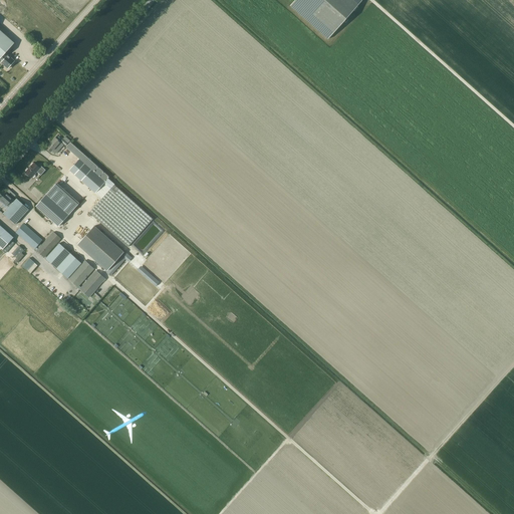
[(294,0),(290,6),(328,39),(362,0),(294,0)]
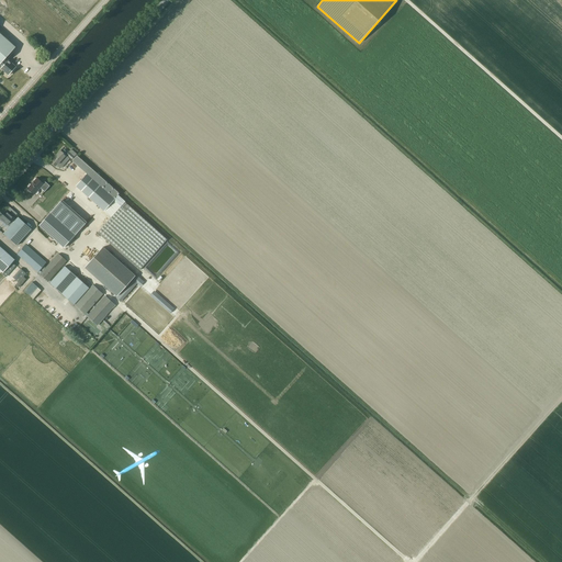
[(0,66),(1,68),(1,69),(9,76),(17,67),(9,60),(9,59),(6,58),(15,47),(0,33),(0,66)]
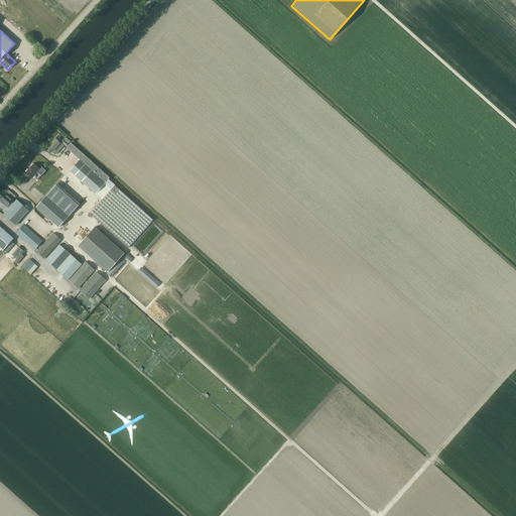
[(48,147),(47,149),(50,152),(52,150),(55,153),(65,144),(66,146),(71,141),(66,137),(60,143),(55,138),(48,146),(48,147)]
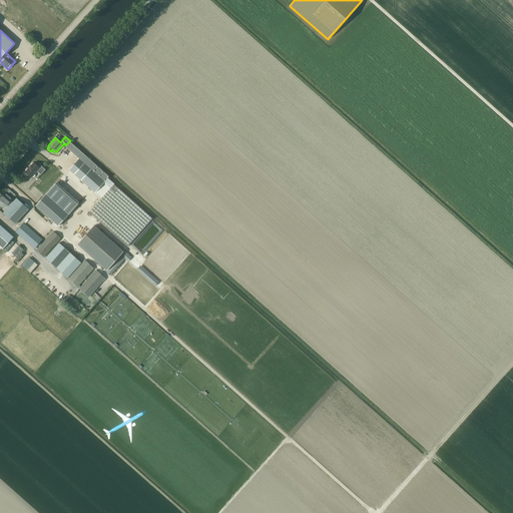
[(109,176),(72,143),(70,142),(66,146),(79,159),(69,170),(95,192),(108,178),(109,176)]
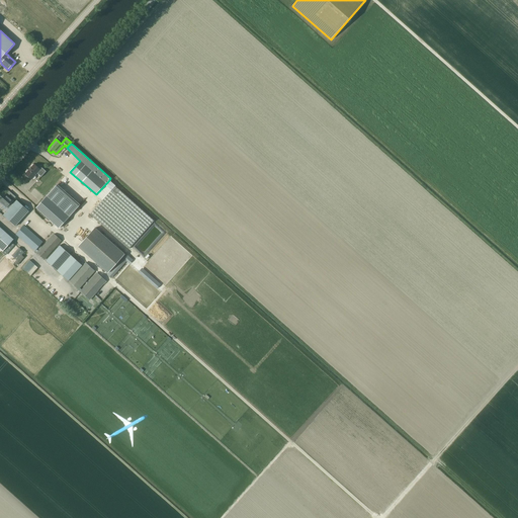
[(34,164),(25,173),(31,179),(37,173),(41,176),(46,171),(41,167),(39,169),(34,164)]
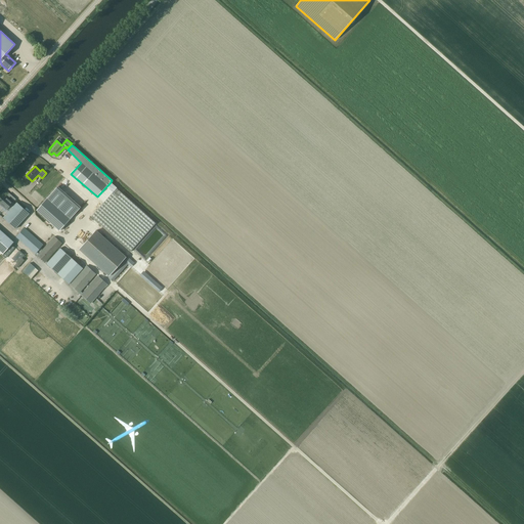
[(156,223),(117,188),(117,187),(111,182),(97,197),(103,203),(91,217),(130,252),(156,223)]
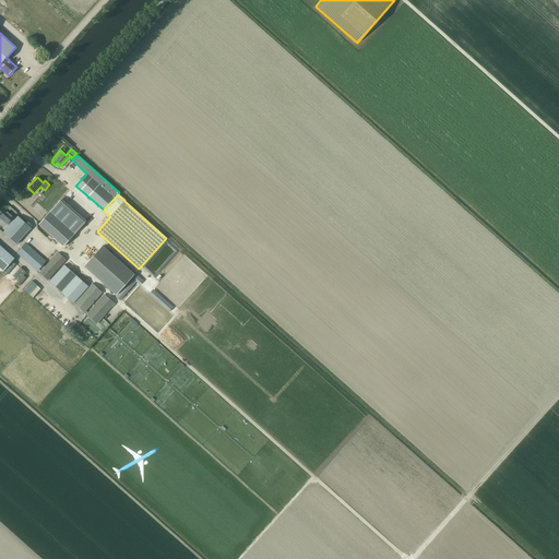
[(7,210),(0,216),(0,217),(10,226),(9,226),(6,229),(3,233),(8,236),(16,245),(22,238),(32,228),(19,216),(16,218),(7,210)]
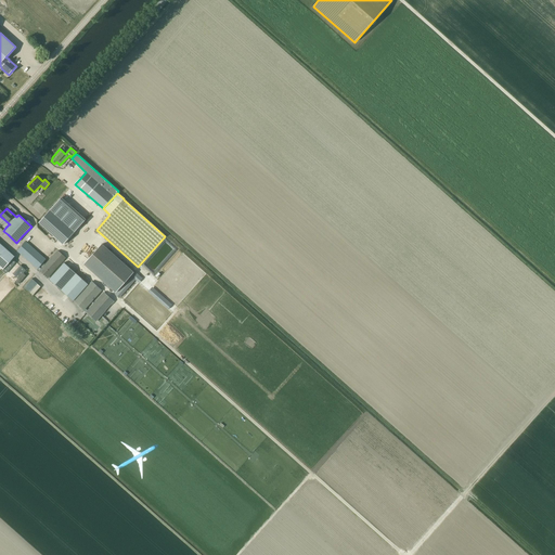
[(74,232),(50,210),(39,222),(63,244),(74,232)]
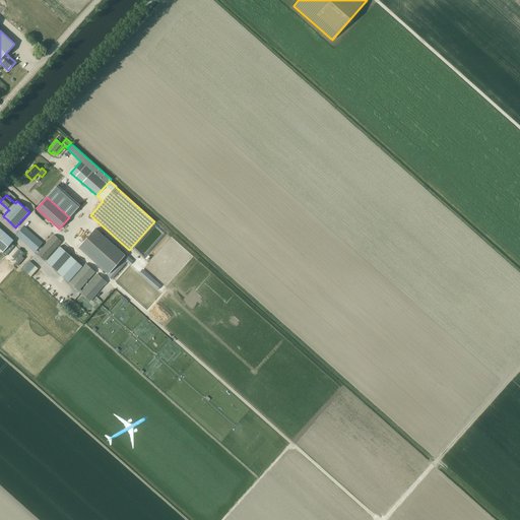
[(16,236),(35,253),(44,244),(24,226),(16,236)]
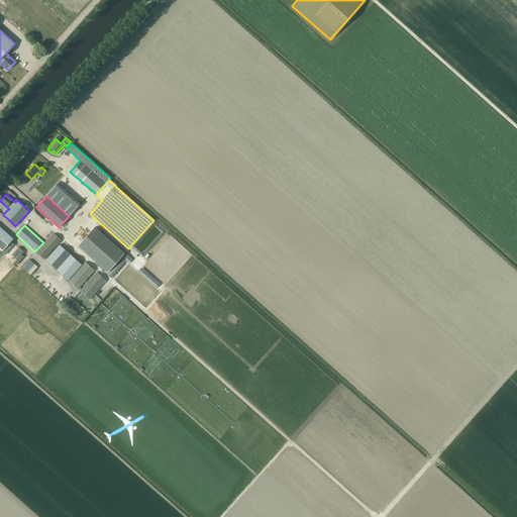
[(0,226),(0,248),(3,251),(14,239),(0,226)]
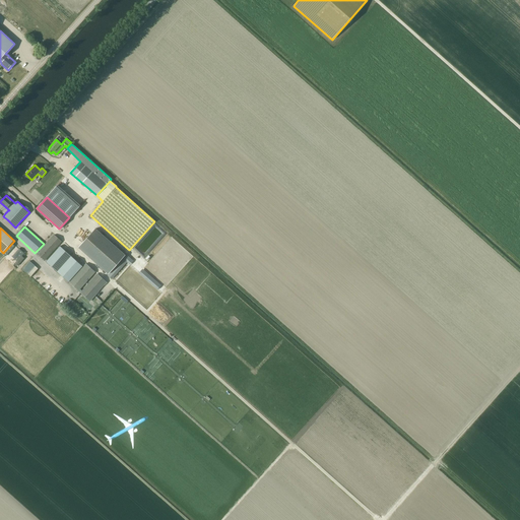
[(125,255),(95,228),(78,247),(108,274),(125,255)]
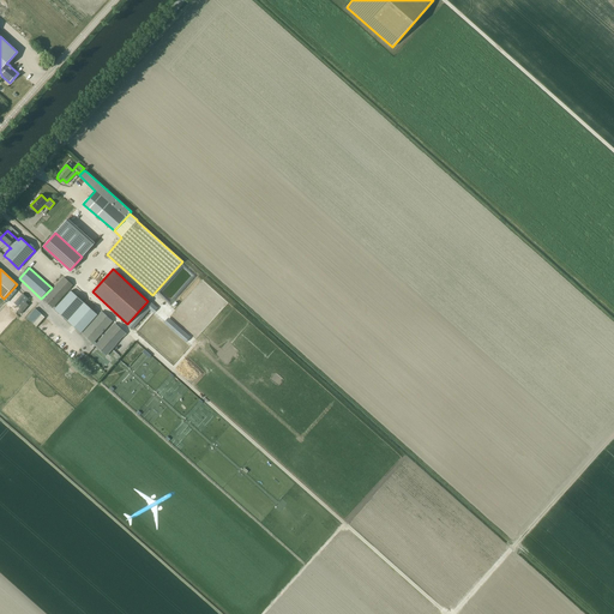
[(53,308),(73,286),(65,278),(44,301),(53,308)]
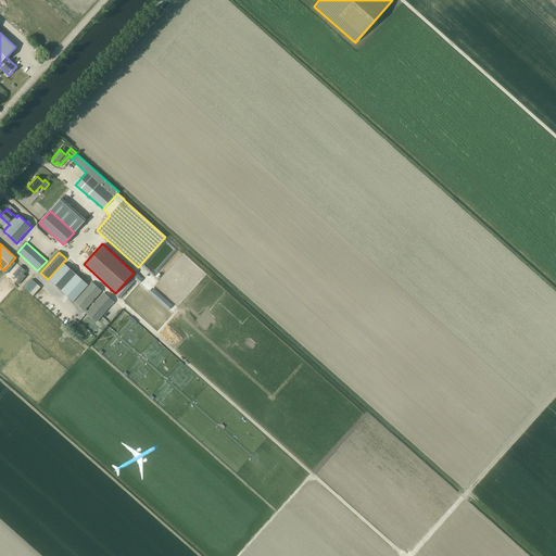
[(60,290),(78,269),(68,261),(50,281),(60,290)]
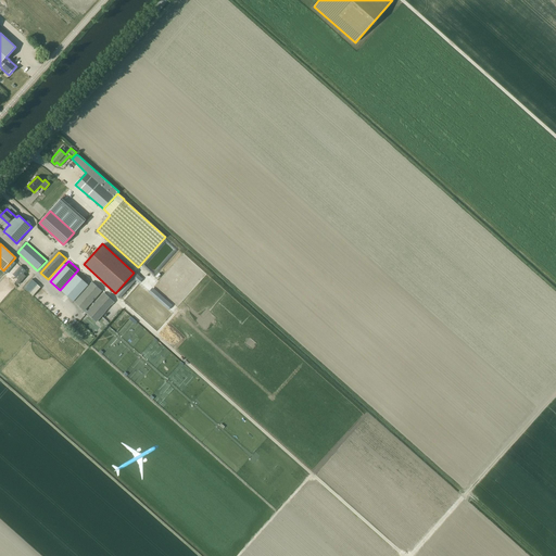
[(25,275),(24,273),(26,270),(21,265),(13,274),(21,280),(25,275)]
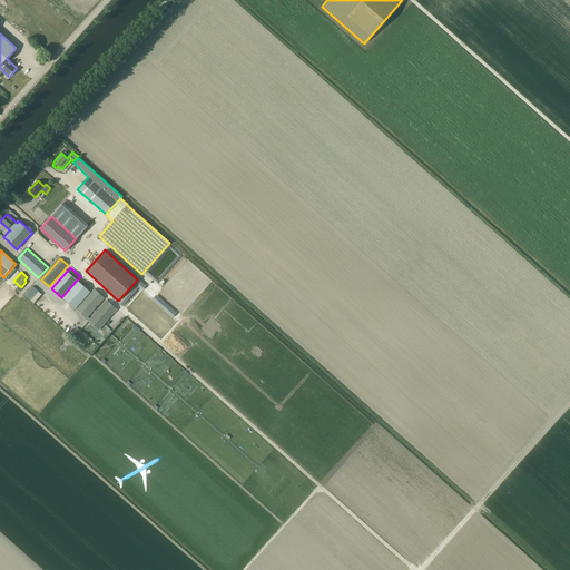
[(74,308),(92,287),(82,278),(64,300),(74,308)]
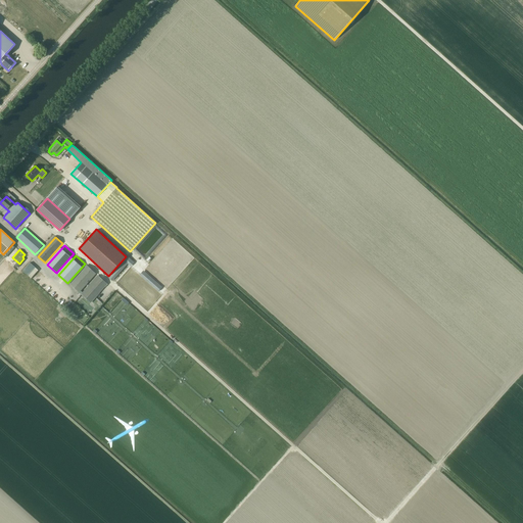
[(22,271),(28,276),(35,268),(30,263),(22,271)]
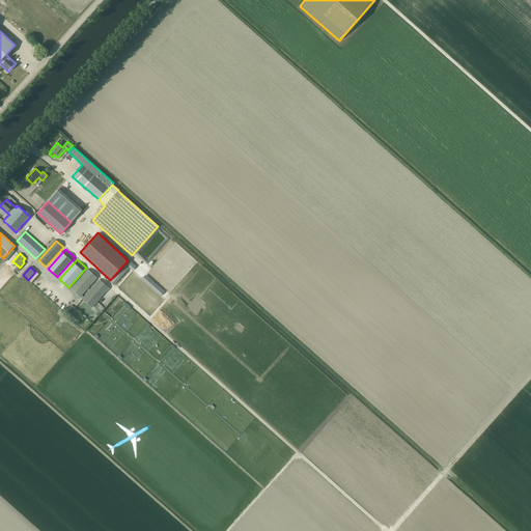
[(80,298),(98,278),(88,269),(71,288),(80,298)]
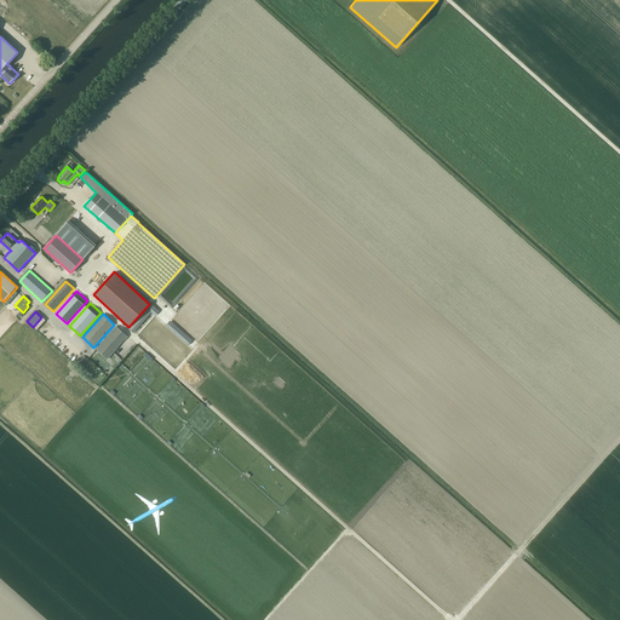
[(171,320),(166,325),(188,345),(193,339),(171,320)]
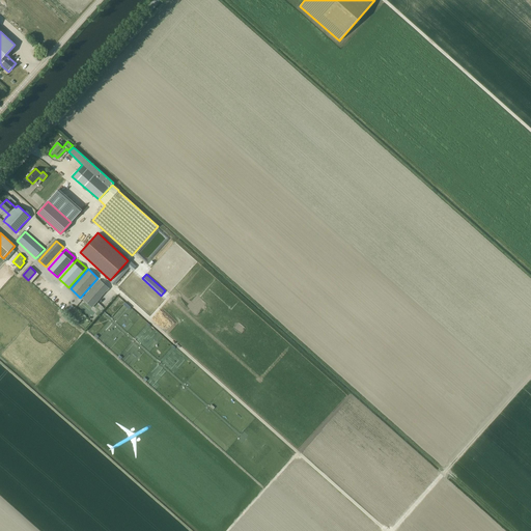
[(92,307),(109,288),(100,280),(83,299),(92,307)]
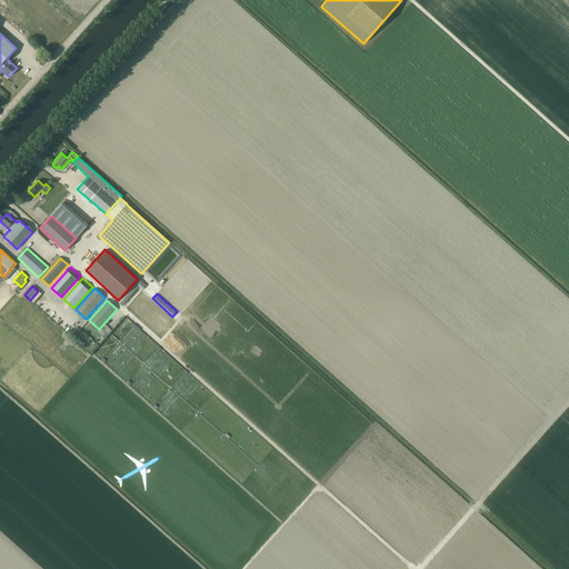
All buildings are outlined.
